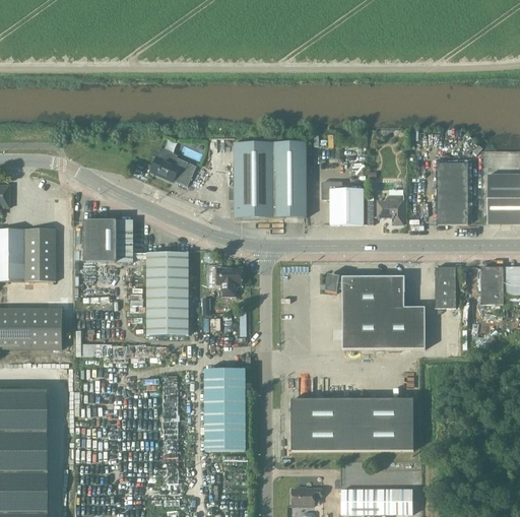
[(235,216),(306,215),(305,141),(234,141),(235,216)]
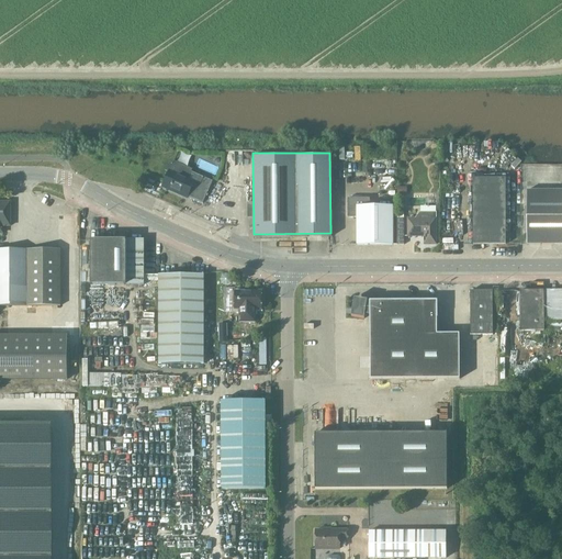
[(192,178),(187,176),(190,168),(172,159),(168,160),(166,167),(168,168),(161,183),(186,194),(187,193),(190,196),(192,199),(197,201),(201,200),(211,179),(195,171),(192,178)]
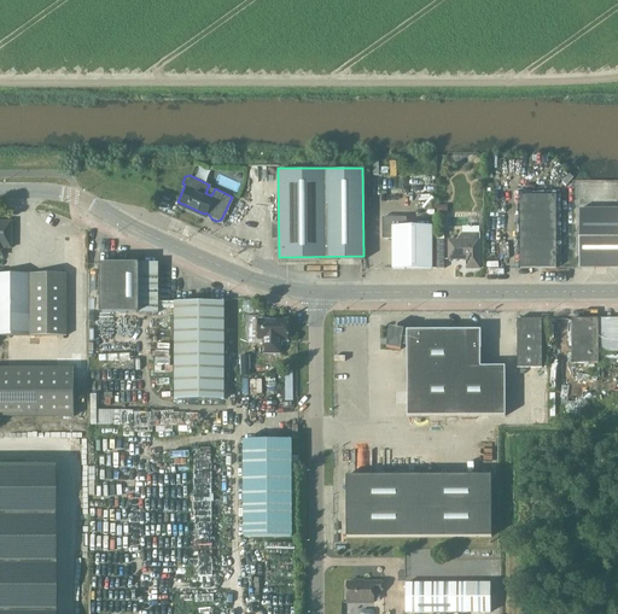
[(519,265),(555,265),(555,193),(519,193),(519,265)]
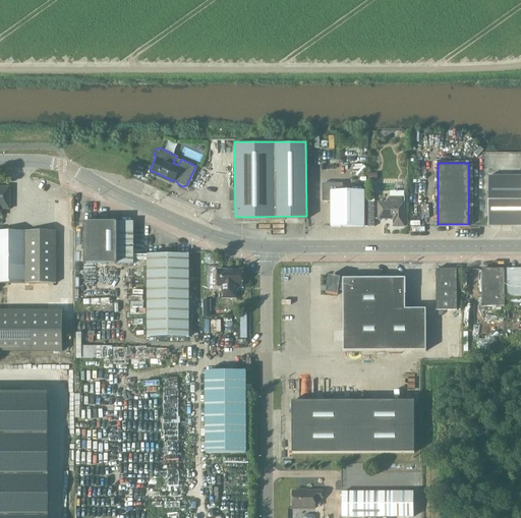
[(488,224),(520,223),(520,174),(487,174),(488,224)]
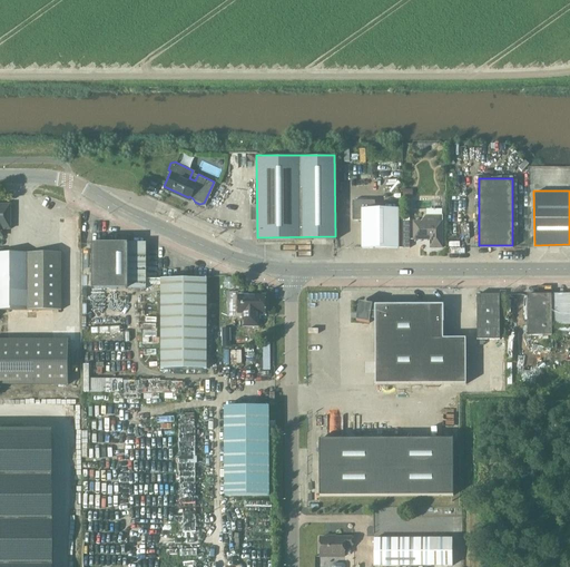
[(208,196),(203,218),(215,222),(222,201),(208,196)]
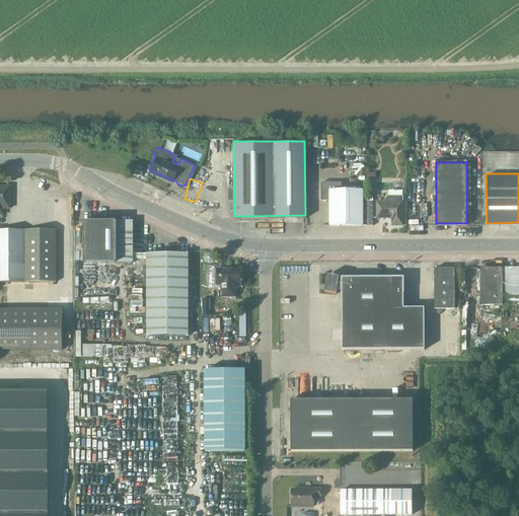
[(362,223),(362,187),(341,187),(341,179),(320,180),(320,198),(328,198),(329,223),(362,223)]
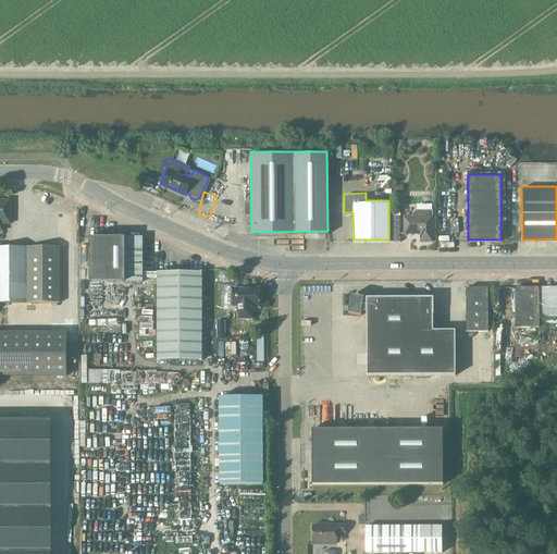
[(0,228),(2,229),(2,221),(10,221),(10,197),(0,197),(0,228)]
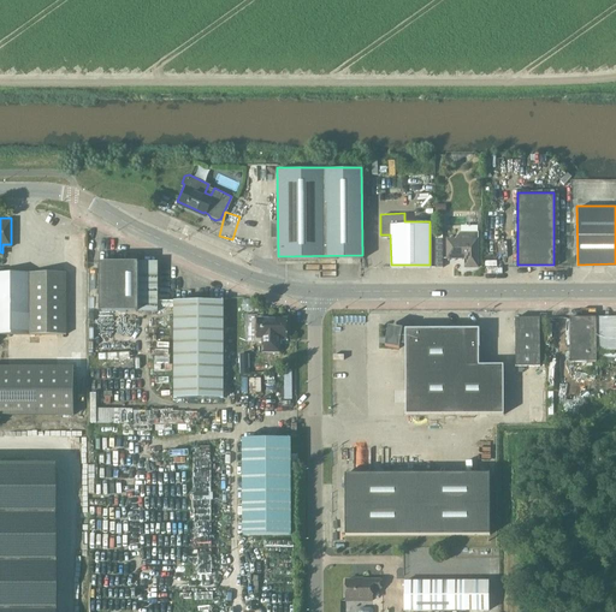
[(478,265),(477,236),(477,229),(460,229),(455,236),(446,236),(446,255),(465,255),(465,265),(478,265)]
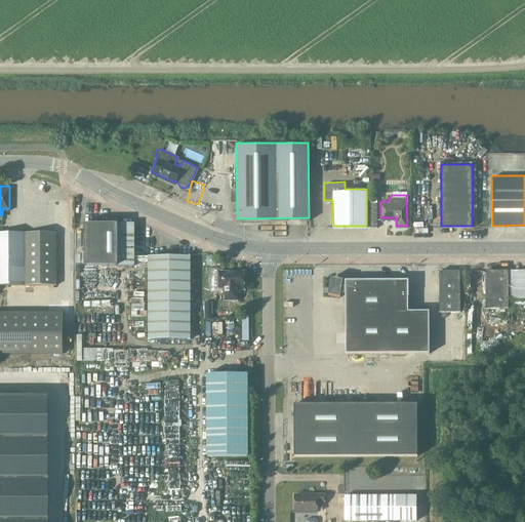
[(71,212),(72,198),(62,198),(62,212),(71,212)]
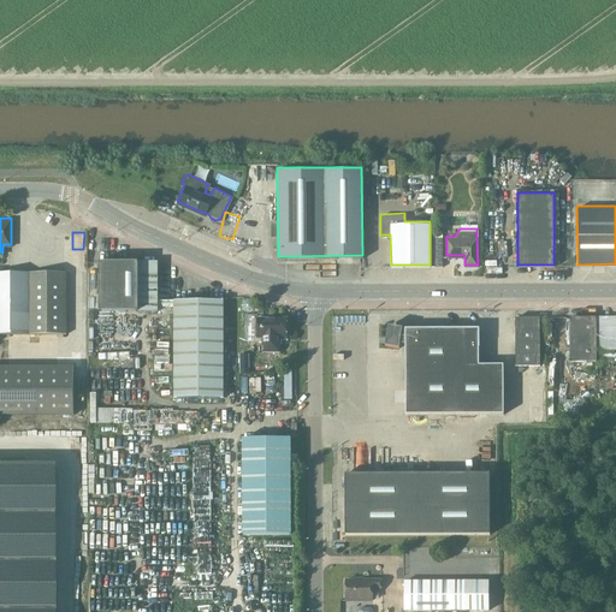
[(99,309),(137,309),(157,309),(157,260),(99,260),(99,309)]
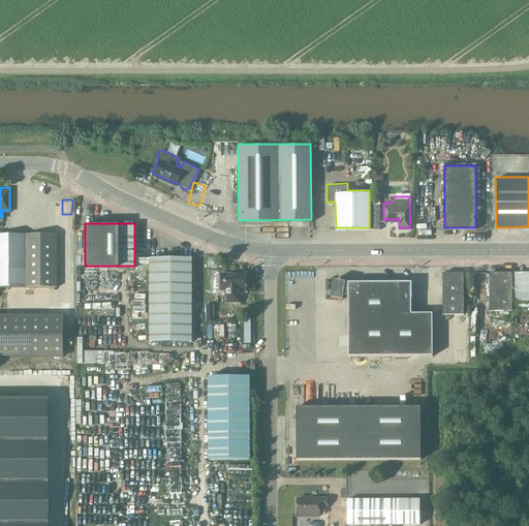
[(0,231),(0,284),(26,285),(57,285),(57,231),(0,231)]
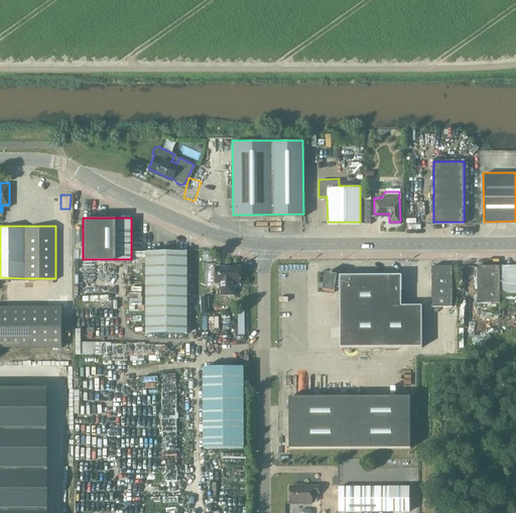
[(186,250),(145,250),(145,332),(186,332),(186,250)]
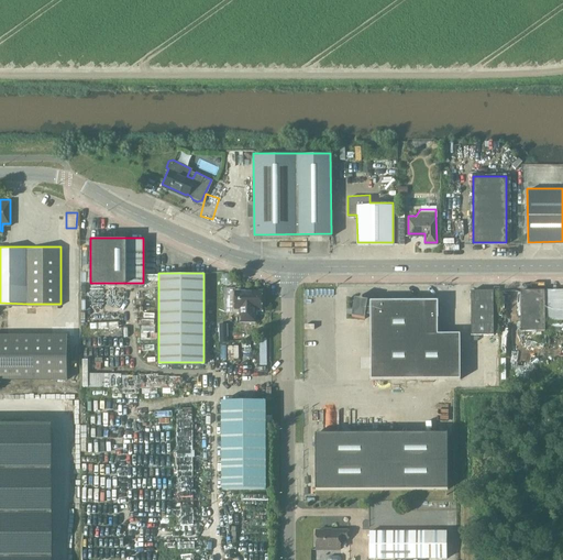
[(493,288),(471,288),(472,332),(494,332),(493,288)]
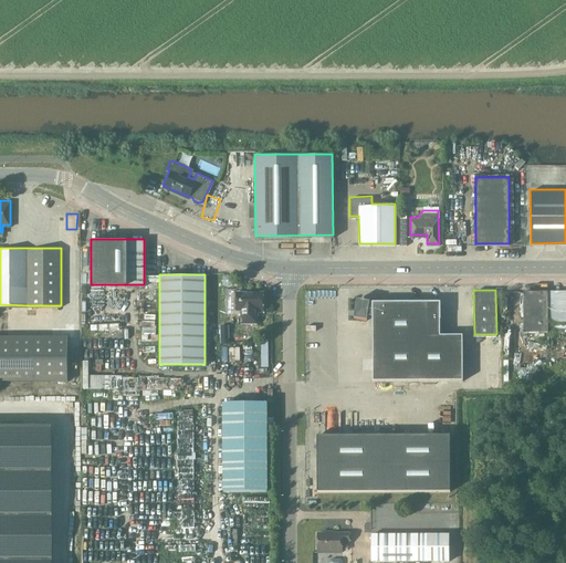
[(547,331),(547,330),(547,290),(523,290),(523,331),(547,331)]
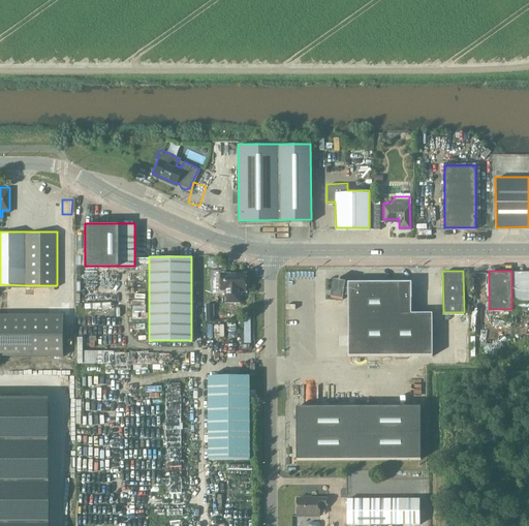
[(239,287),(245,287),(245,272),(220,272),(220,287),(224,287),(224,301),(239,301),(239,287)]
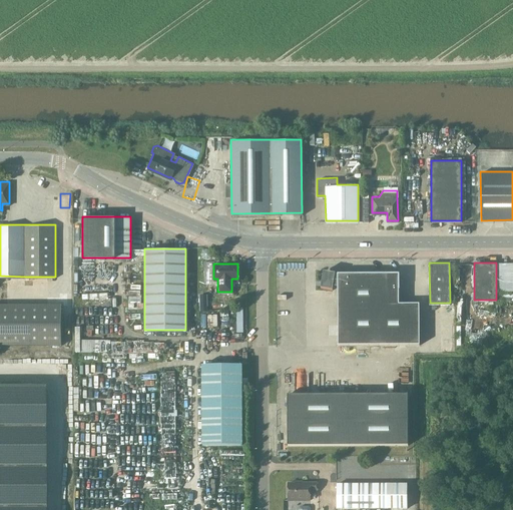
[(399,273),(336,273),(336,272),(324,269),(321,286),(333,288),(334,285),(338,285),(339,344),(420,343),(419,302),(399,302),(399,273)]
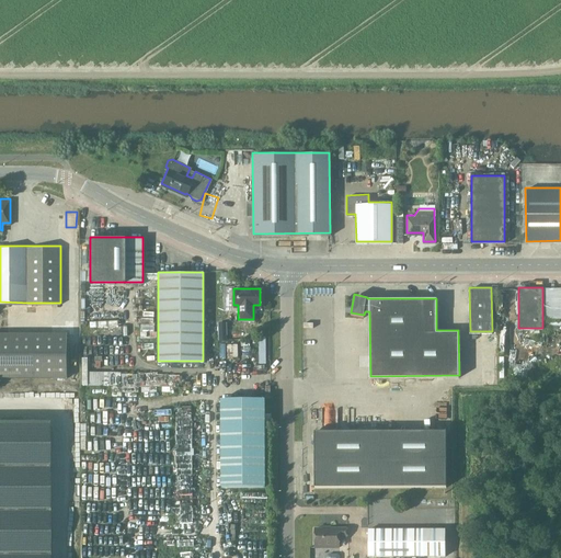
[(218,333),(227,333),(227,322),(218,322),(218,333)]
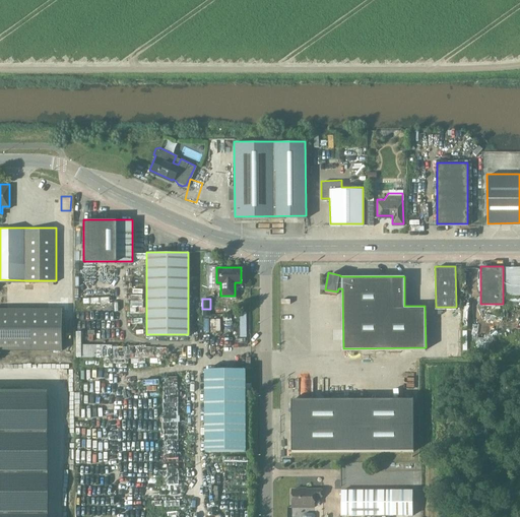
[(0,347),(34,348),(63,348),(63,307),(0,307),(0,347)]
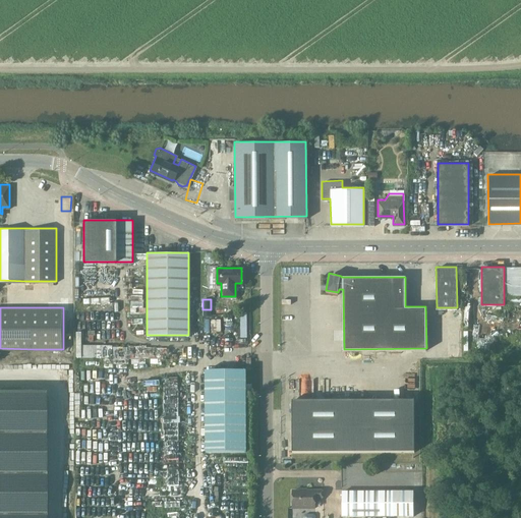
[(123,345),(83,345),(83,332),(77,332),(77,358),(123,357),(123,345)]
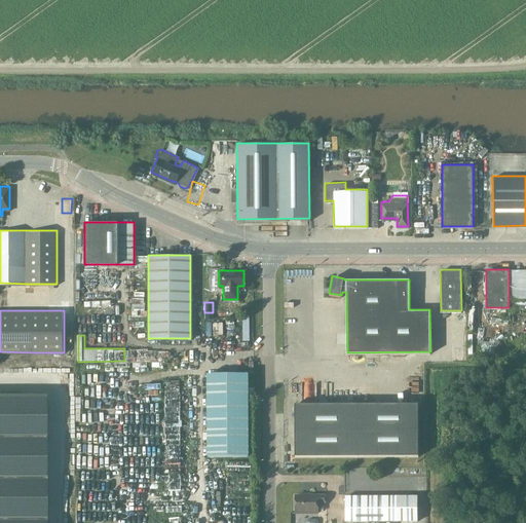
[(248,372),(207,372),(207,455),(248,455),(248,372)]
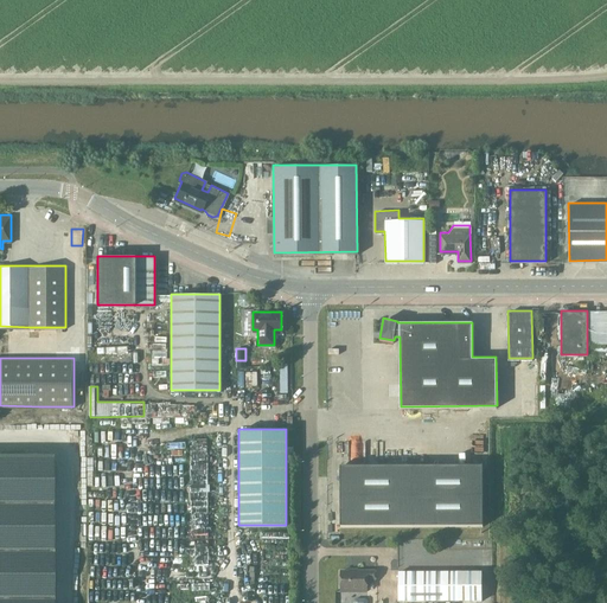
[(0,602),(52,602),(52,455),(0,455),(0,602)]
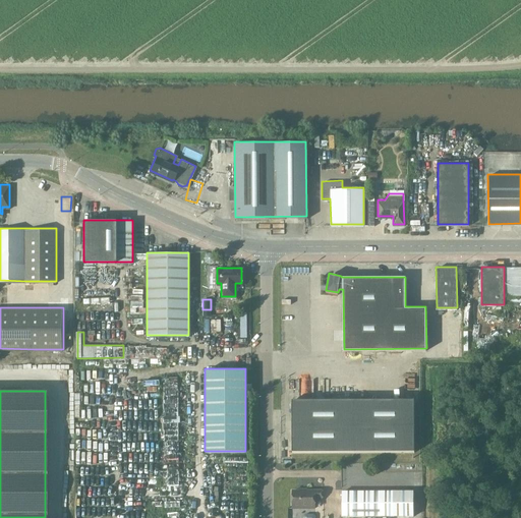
[(414,398),(292,399),(292,451),(414,451),(414,398)]
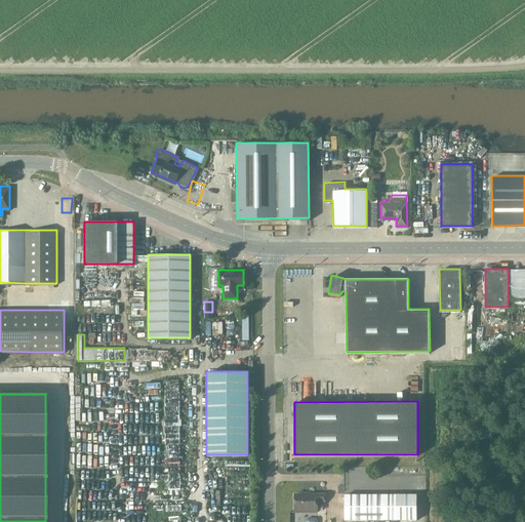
[(294,492),(294,510),(317,510),(317,499),(324,499),(324,492),(294,492)]
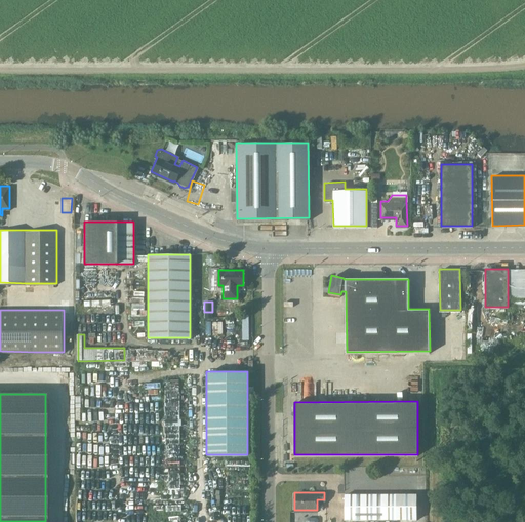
[(345,518),(396,518),(416,518),(416,493),(345,493),(345,518)]
